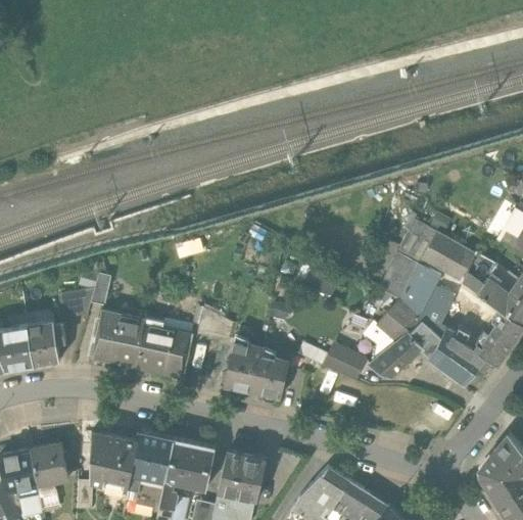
[(522,255),(522,241),(519,239),(522,231),(522,213),(517,209),(498,241),(522,255)]
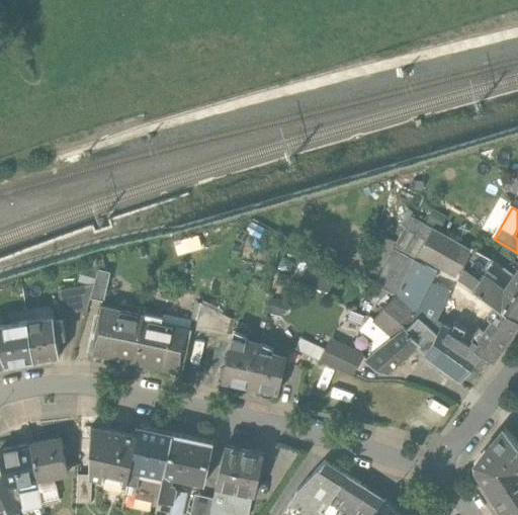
[(424,225),(439,232),(445,219),(431,211),(424,225)]
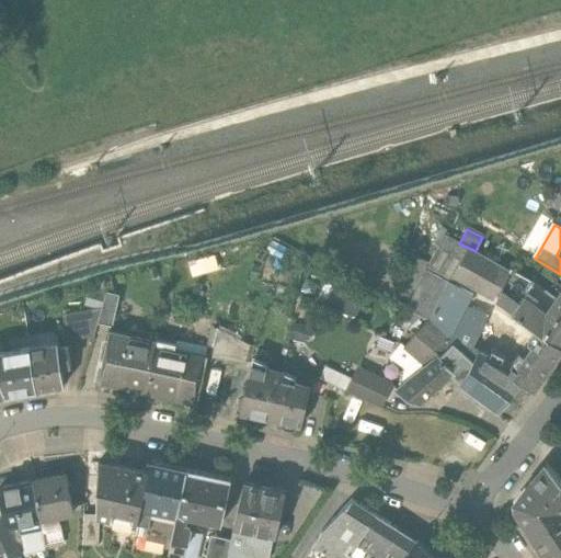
[(444,236),(408,310),(430,322),(473,362),(478,353),(471,348),(488,316),(468,307),(472,296),(448,283),(453,276),(494,300),(508,273),(444,236)]
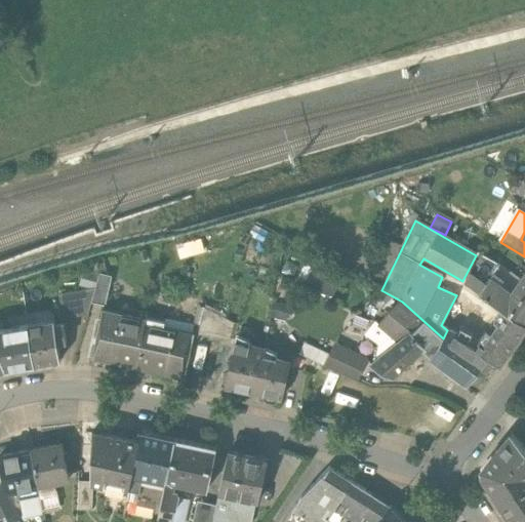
[(498,267),(477,253),(462,281),(483,297),(492,281),(498,267)]
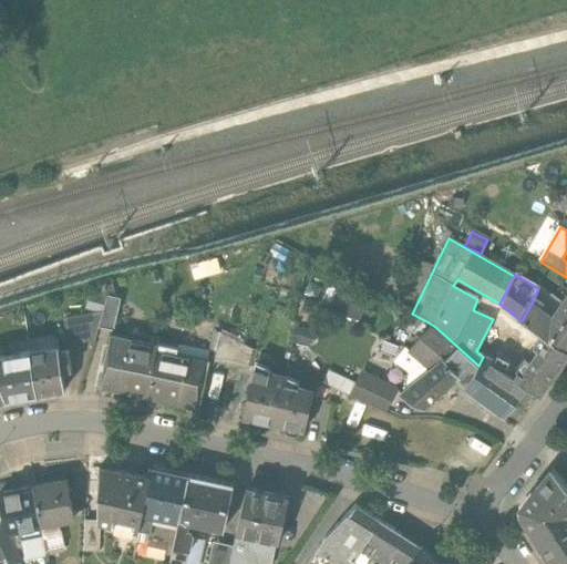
[(367,303),(337,287),(336,290),(328,286),(319,301),(328,306),(327,307),(357,322),(367,303)]
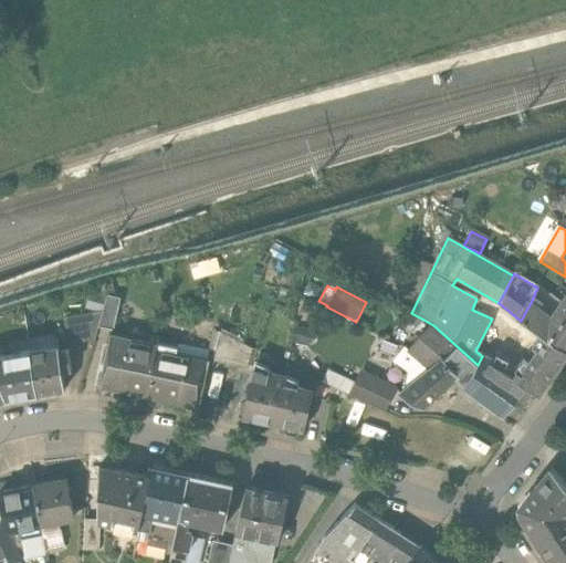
[(561,303),(537,288),(531,303),(552,319),(561,303)]
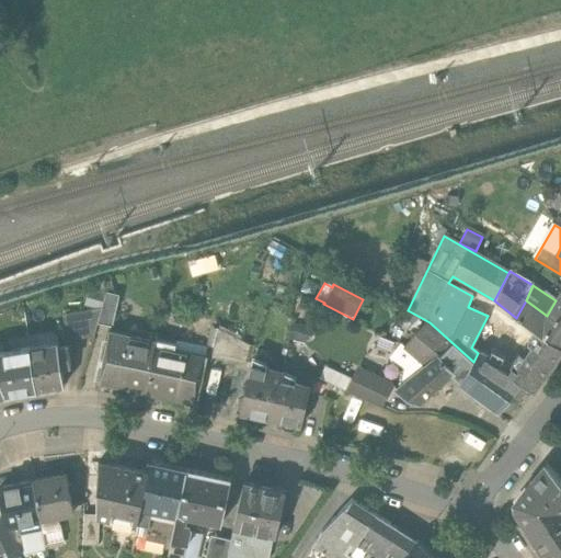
[(101,311),(105,296),(91,292),(86,307),(101,311)]
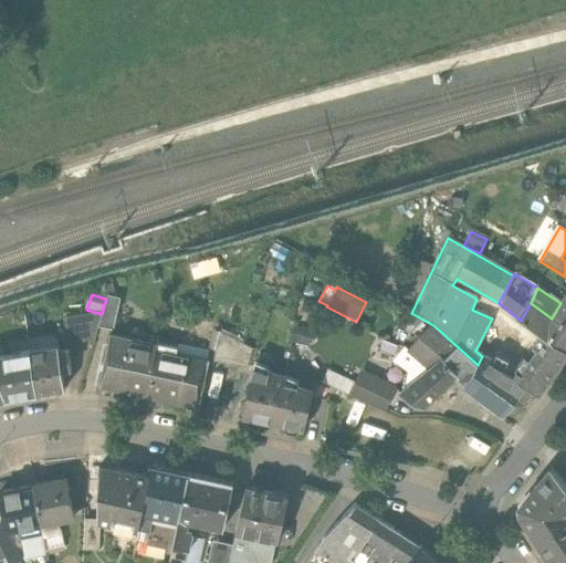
[(521,321),(547,340),(565,354),(565,295),(561,303),(552,319),(531,303),(521,321)]
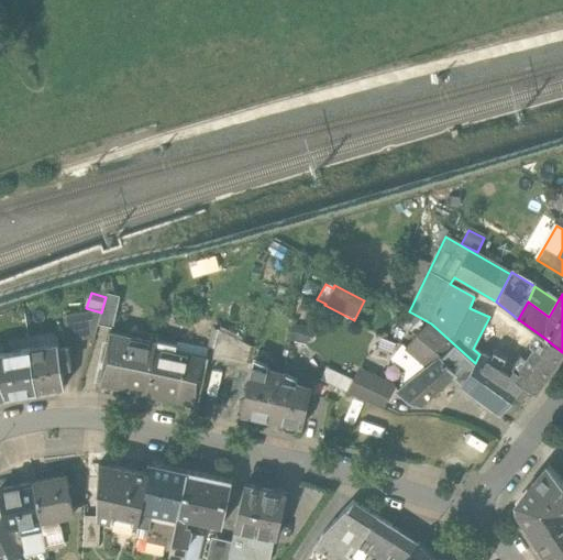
[(101,313),(97,326),(111,329),(118,298),(106,296),(106,297),(101,313)]
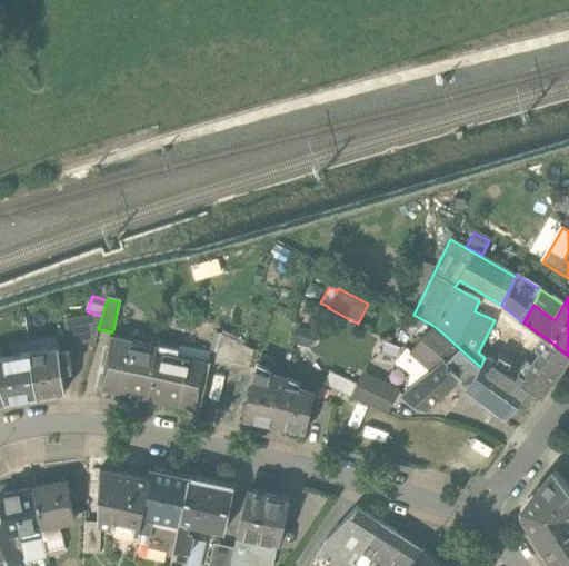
[(102,316),(62,321),(67,348),(93,344),(98,329),(102,316)]
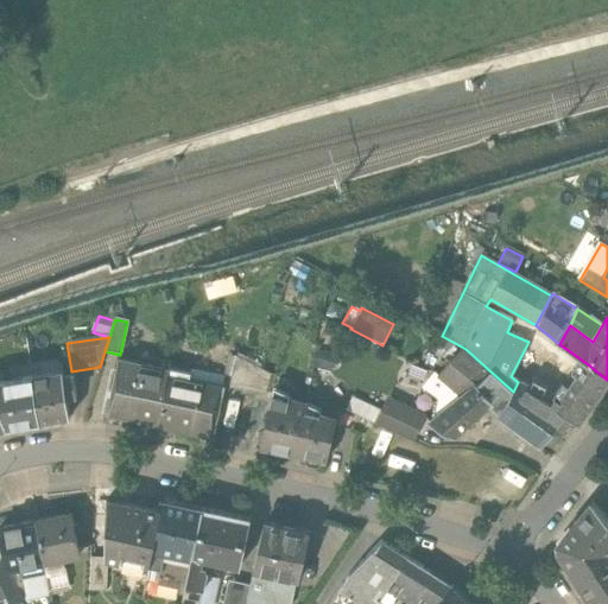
[(437,418),(472,390),(489,406),(500,415),(513,392),(466,349),(439,377),(436,374),(424,388),(438,398),(435,415),(437,418)]
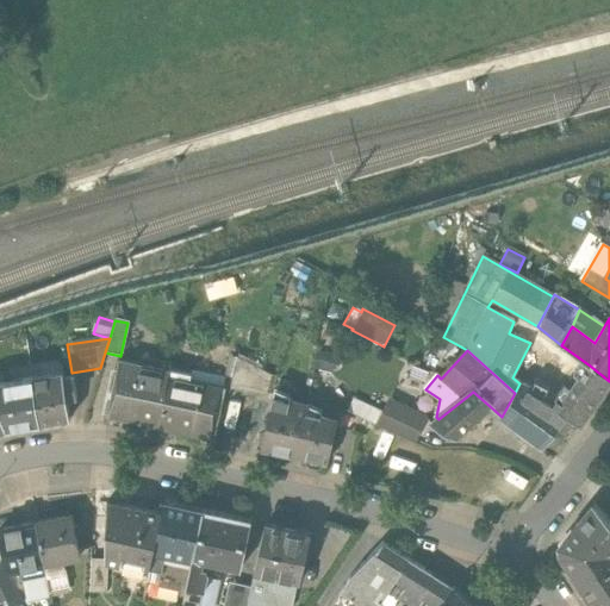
[(336,355),(317,353),(315,370),(334,373),(336,355)]
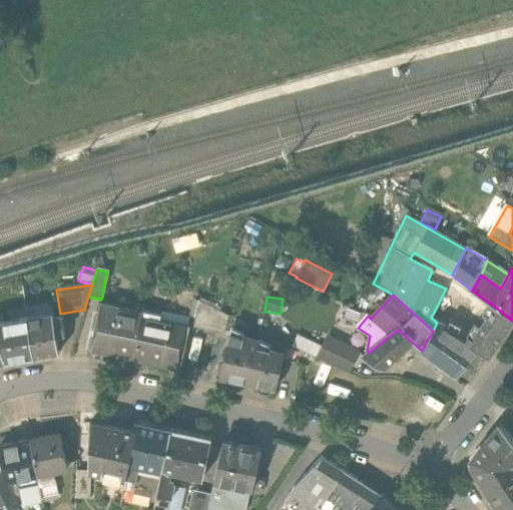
[(231,318),(197,302),(191,329),(203,331),(203,335),(214,337),(214,340),(227,342),(228,334),(231,318)]
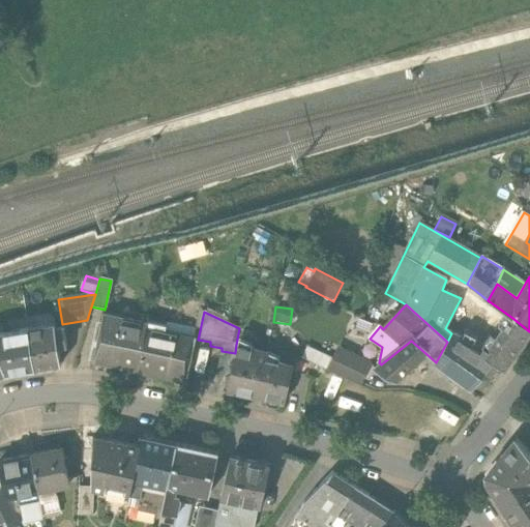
[(92,362),(137,373),(147,323),(105,315),(105,314),(102,313),(92,362)]
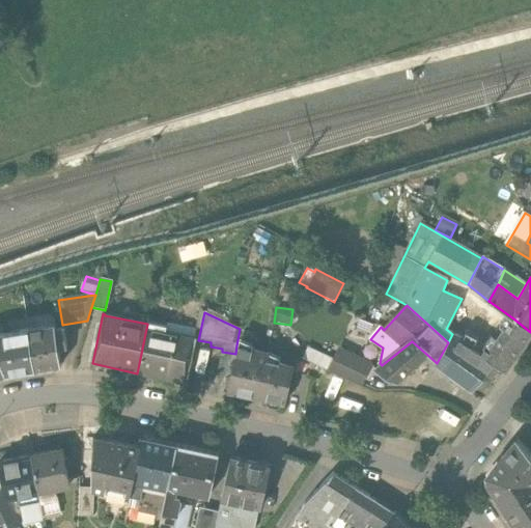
[(26,322),(27,330),(54,327),(52,315),(25,318),(26,322)]
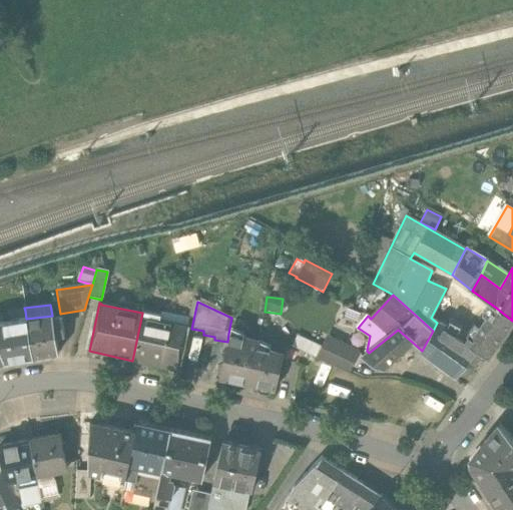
[(474,328),(465,340),(464,342),(476,350),(488,359),(512,322),(512,321),(496,308),(479,331),(474,328)]
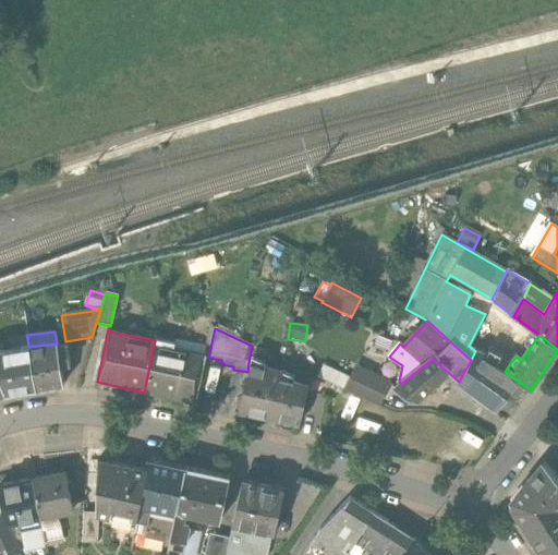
[(28,347),(27,338),(9,340),(11,350),(28,347)]
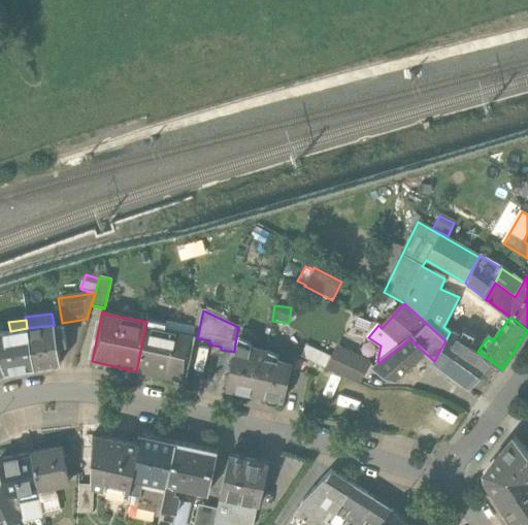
[(163,336),(165,326),(146,322),(136,371),(184,381),(192,343),(163,336)]
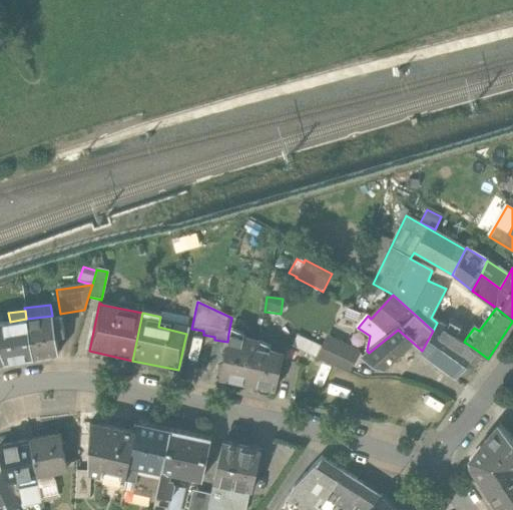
[(62,317),(52,318),(52,316),(26,319),(32,360),(58,355),(56,336),(65,335),(62,317)]
